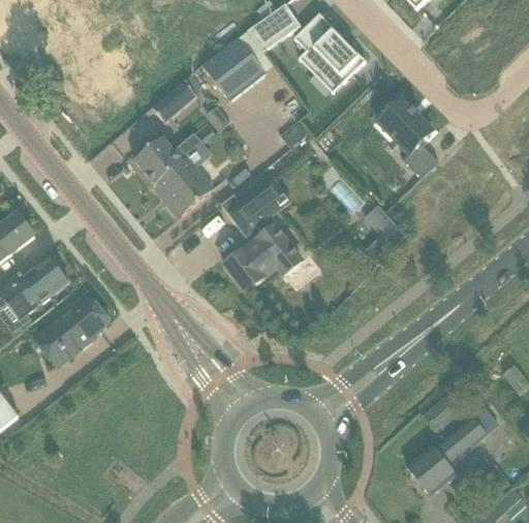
[(18,0),(0,12),(0,16),(7,26),(8,25),(16,34),(39,17),(48,28),(69,11),(60,0),(53,5),(49,0),(18,0)]
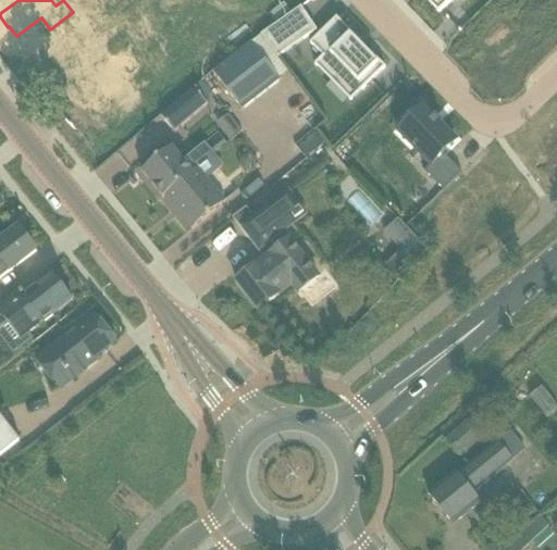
[(0,0),(0,13),(19,0),(0,0)]
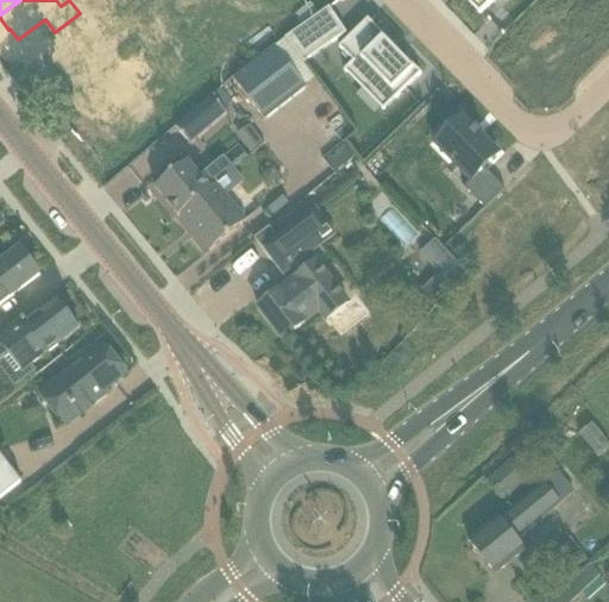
[(286,0),(287,2),(277,8),(288,23),(313,6),(308,0),(286,0)]
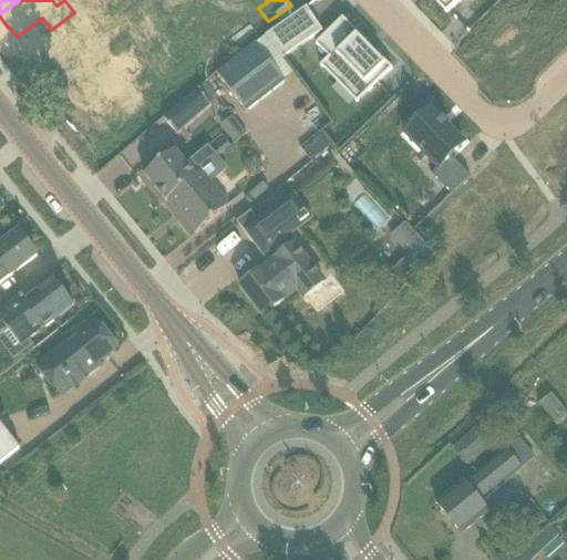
[(322,26),(305,2),(265,30),(282,53),(322,26)]
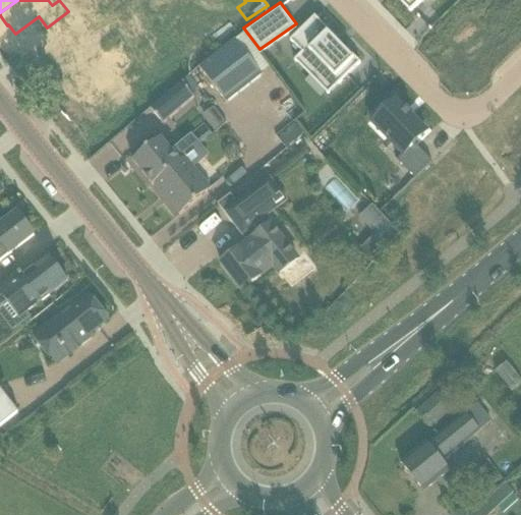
[(314,11),(290,36),(302,48),(294,55),(309,71),(321,60),(332,71),(331,72),(338,79),(360,58),(345,43),(344,45),(337,37),(338,36),(314,11)]
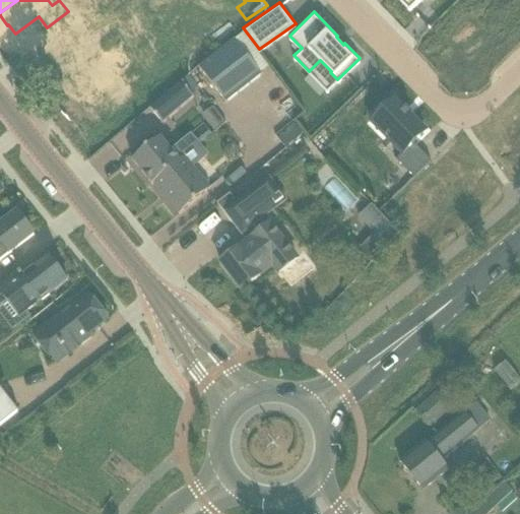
[(59,40),(50,47),(77,83),(100,67),(73,31),(81,25),(72,14),(51,29),(59,40)]
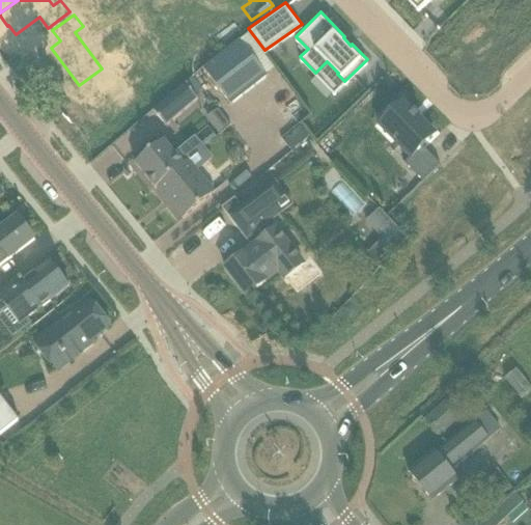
[(240,35),(202,63),(230,100),(268,71),(240,35)]
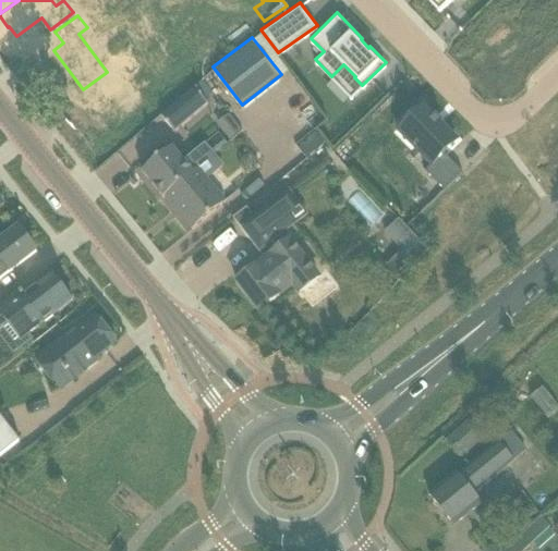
[(202,76),(194,83),(204,95),(211,88),(202,76)]
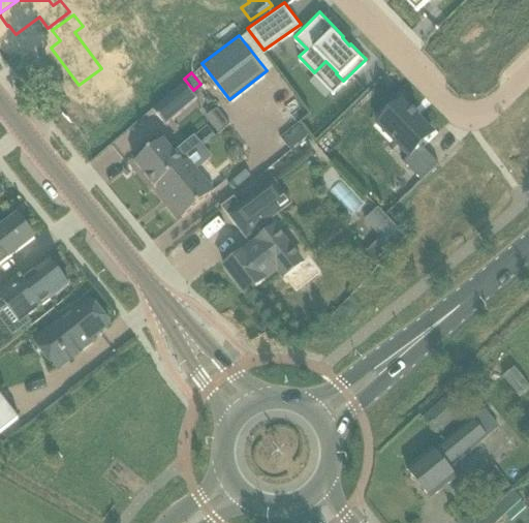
[(184,79),(152,105),(165,121),(197,94),(193,90),(184,79)]
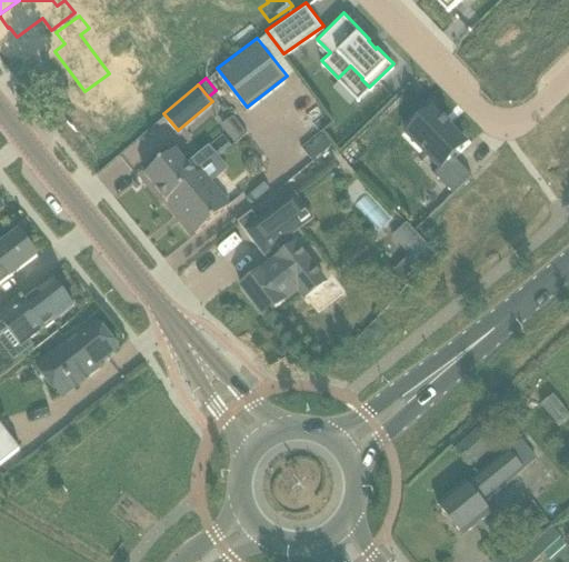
[(429,106),(403,130),(438,164),(431,171),(450,191),(469,173),(450,153),(463,140),(447,123),(449,121),(448,120),(446,122),(441,118),(443,116),(443,114),(440,117),(429,106)]
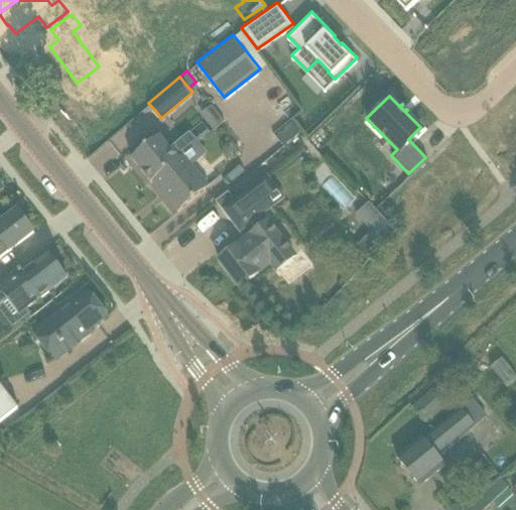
[(211,103),(202,110),(213,124),(222,117),(211,103)]
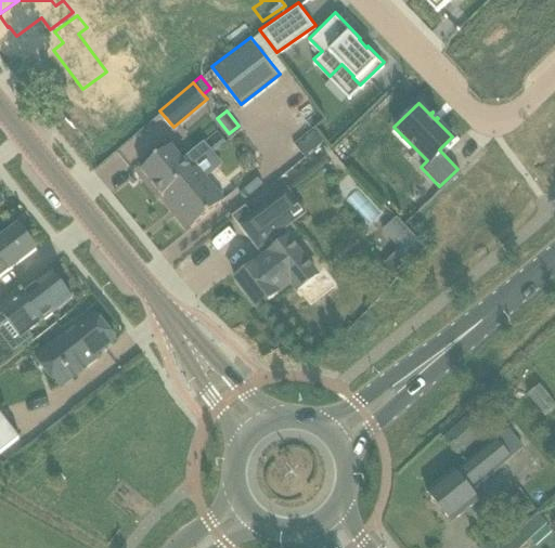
[(312,127),(295,141),(305,152),(321,138),(312,127)]
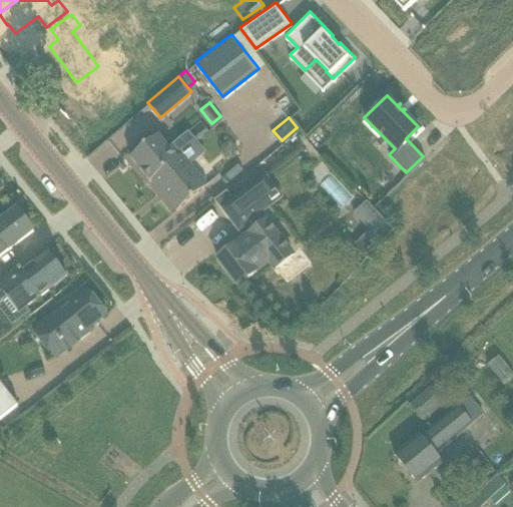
[(158,130),(130,153),(150,177),(151,176),(151,175),(196,138),(188,128),(169,144),(158,130)]
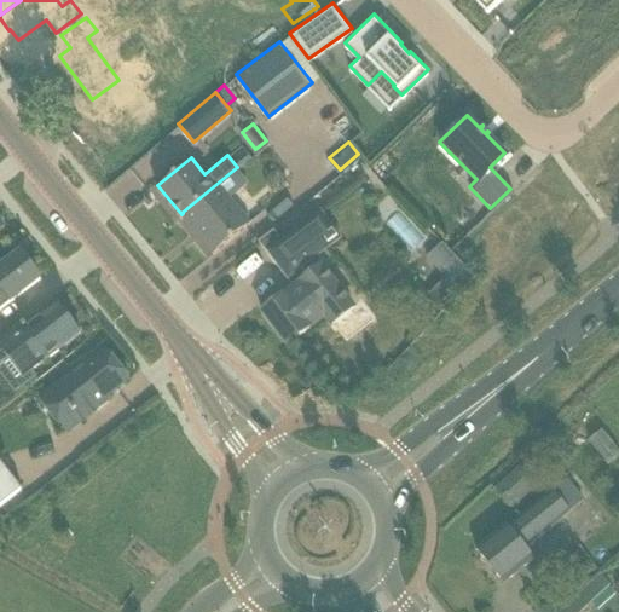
[(237,167),(183,212),(183,213),(213,249),(250,219),(230,194),(247,179),(237,167)]
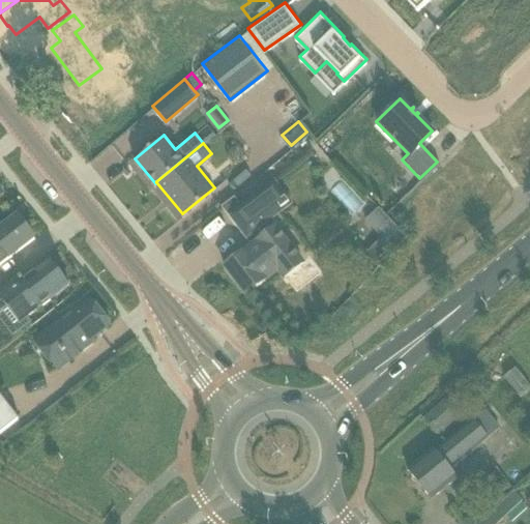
[(353,210),(366,198),(344,174),(331,185),(353,210)]
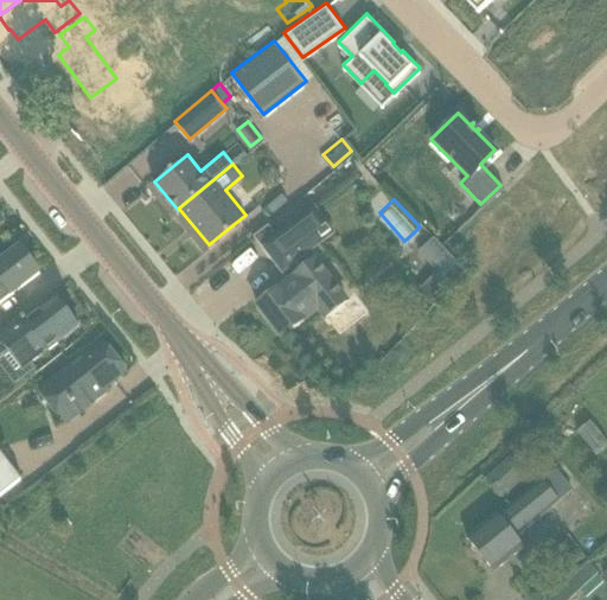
[(301,266),(296,257),(334,229),(336,229),(314,200),(275,229),(268,219),(253,233),(287,278),(301,266)]
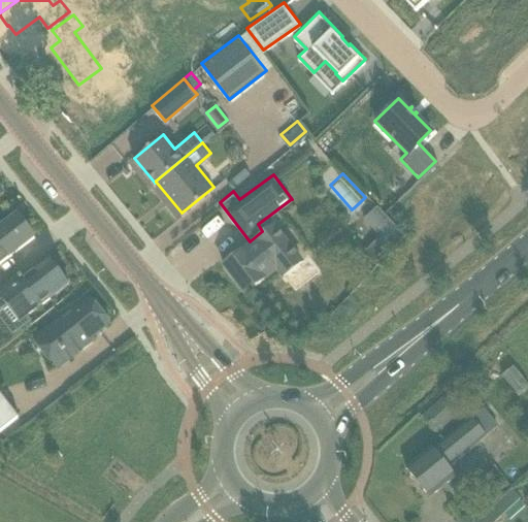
[(373,262),(402,230),(372,203),(360,217),(376,232),(360,250),(373,262)]
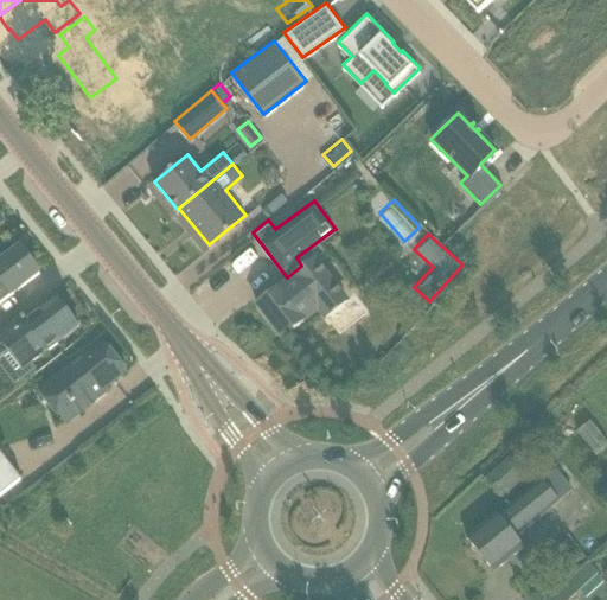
[(0,299),(11,291),(39,268),(20,242),(5,254),(0,247),(0,299)]
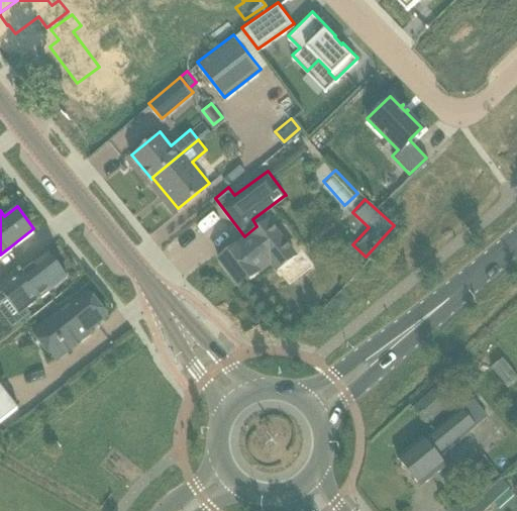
[(239,284),(271,260),(278,268),(298,252),(270,216),(256,226),(244,236),(218,256),(239,284)]
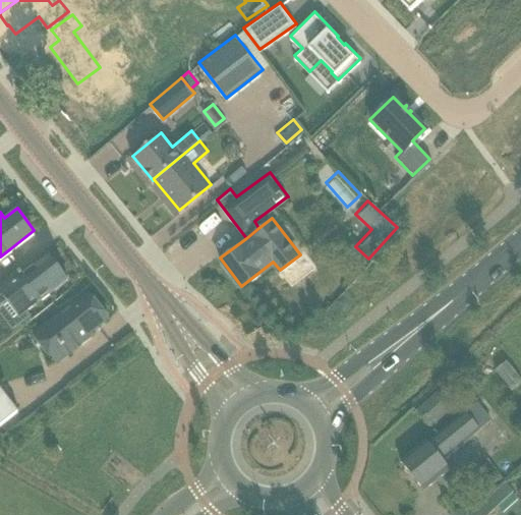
[(52,288),(68,276),(49,251),(33,264),(31,266),(26,261),(0,280),(0,303),(8,298),(19,313),(52,288)]
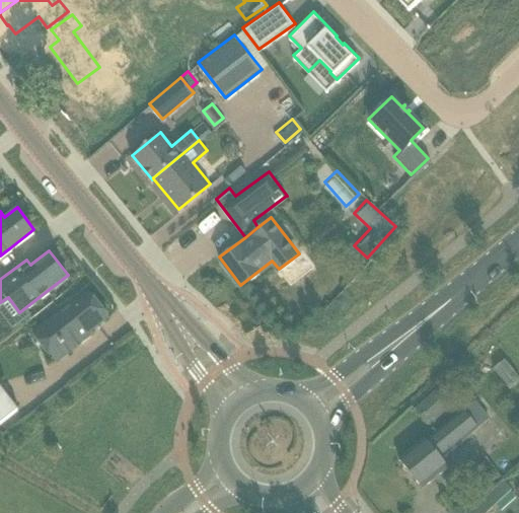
[(89,290),(73,303),(71,300),(33,328),(56,358),(92,330),(89,326),(106,313),(89,290)]
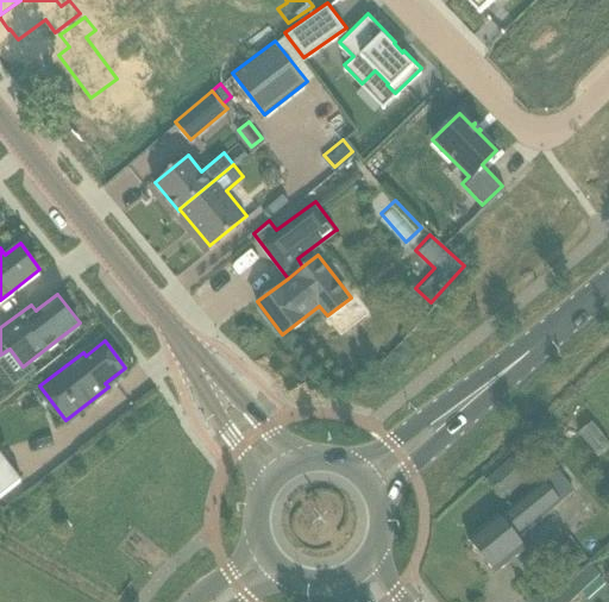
[(0,493),(22,477),(0,449),(0,493)]
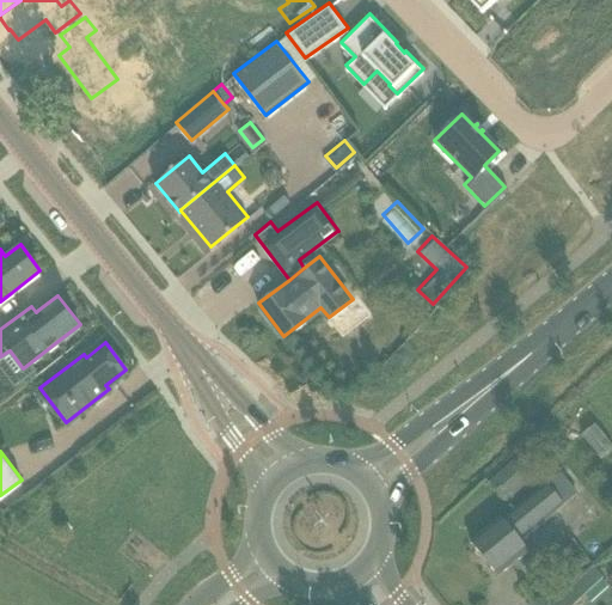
[(501,514),(490,524),(471,538),(497,572),(527,548),(519,537),(564,501),(579,489),(561,469),(546,480),(502,515),(501,514)]
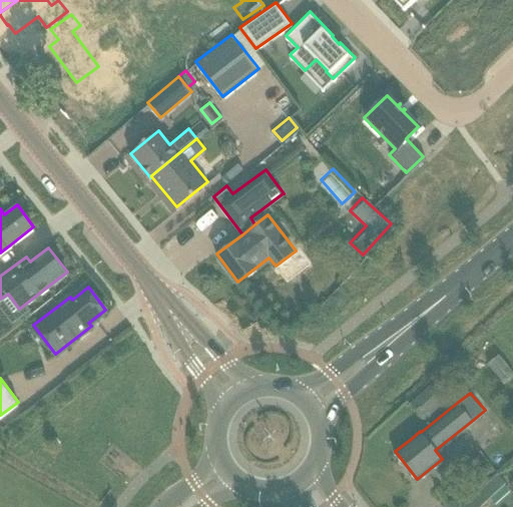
[(478,506),(507,481),(498,472),(458,506),(456,506),(457,506),(456,506),(478,506)]
